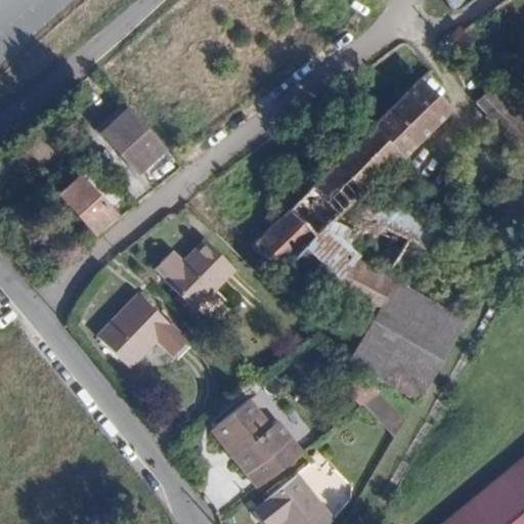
[(472,43),(463,29),(461,27),(452,35),(466,48),(472,43)]
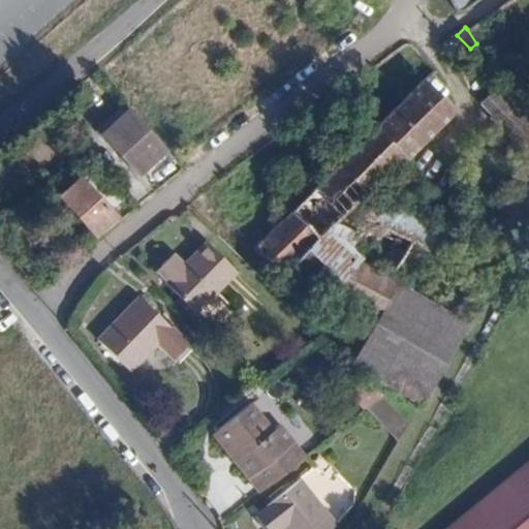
[(465,55),(470,49),(457,35),(450,42),(458,49),(465,55)]
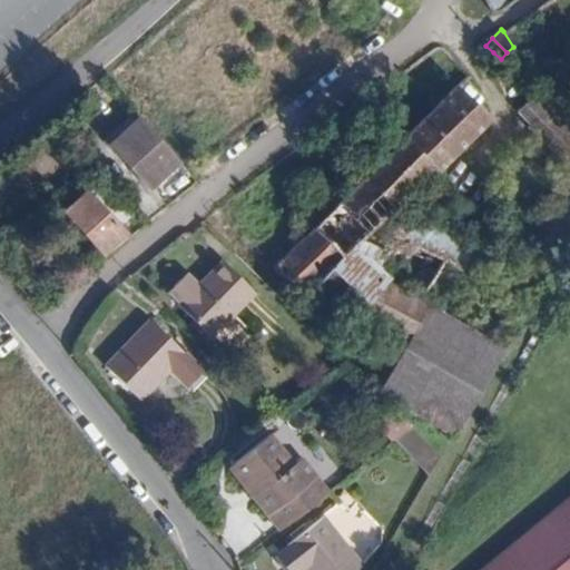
[(521,67),(511,57),(498,70),(505,81),(521,67)]
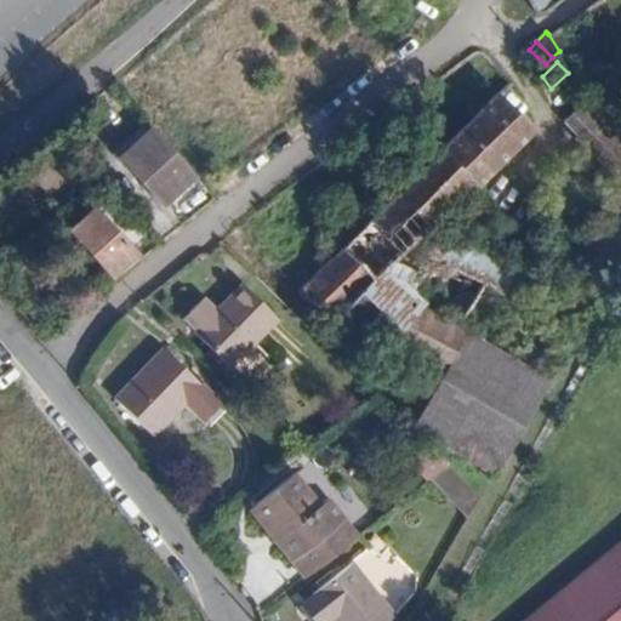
[(620,124),(590,93),(564,119),(587,142),(594,136),(620,164),(620,203),(550,323),(571,337),(620,263),(620,124)]
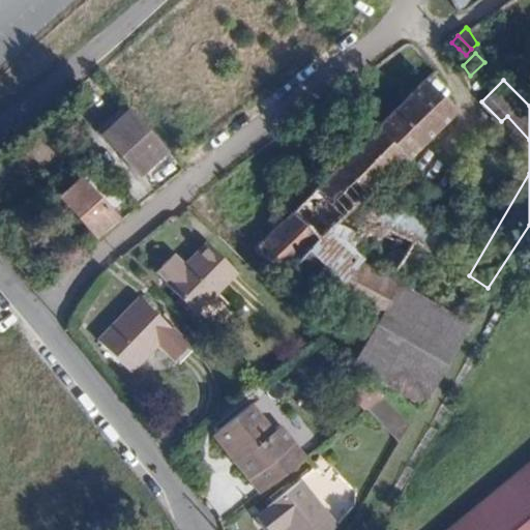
[(454,113),(424,84),(376,130),(376,131),(403,158),(406,163),(417,150),(423,155),(431,148),(425,143),(454,113)]
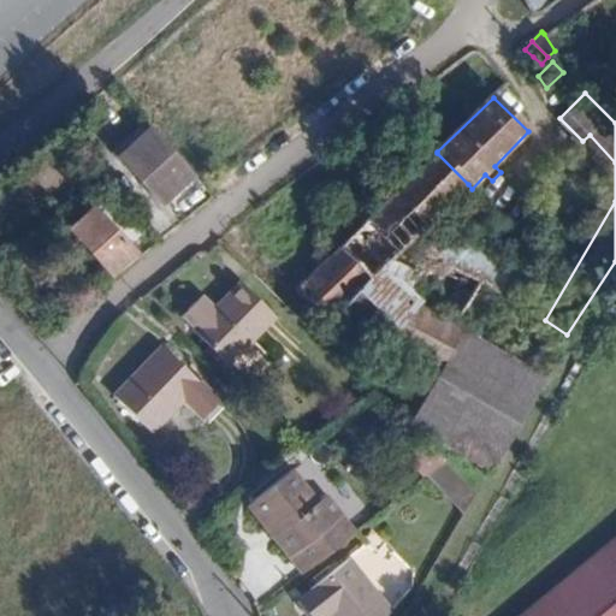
[(111,150),(116,157),(149,126),(144,120),(111,150)]
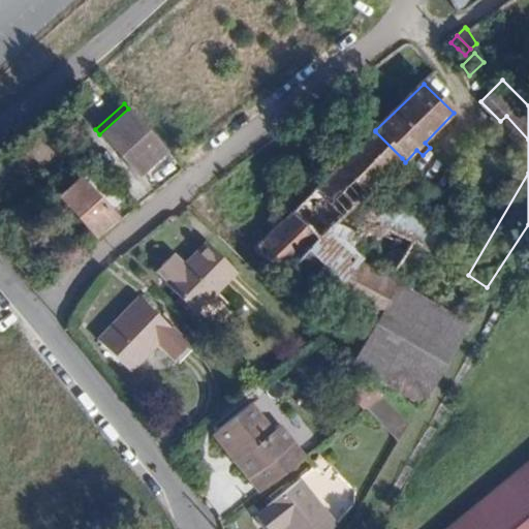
[(137,177),(141,174),(165,151),(128,109),(99,134),(101,135),(137,177)]
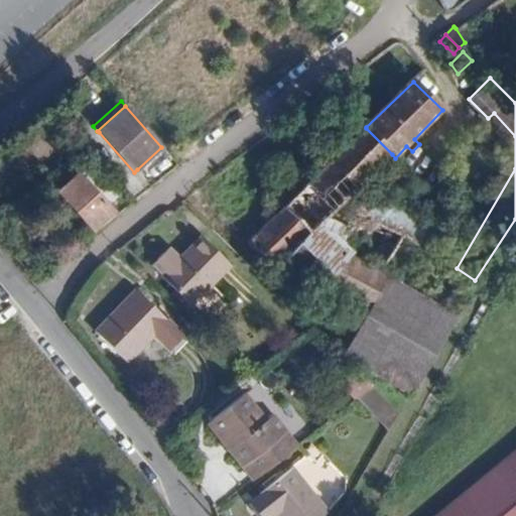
[(515,154),(448,264),(457,268),(515,168),(515,136),(494,113),(488,118),(515,145),(515,154)]
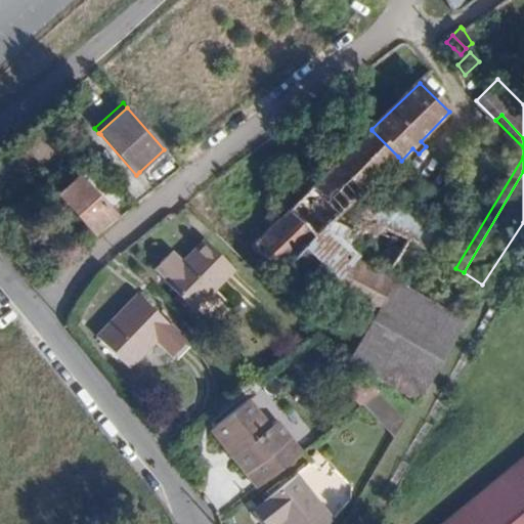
[(361,192),(398,157),(372,130),(252,247),(251,248),(277,275),(348,207),(361,192)]
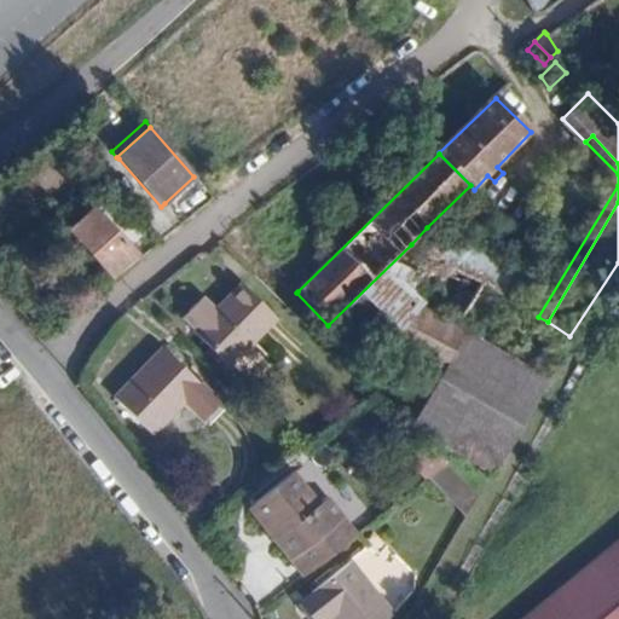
[(70,231),(84,246),(96,260),(110,276),(132,255),(125,247),(103,223),(92,210),(70,231)]
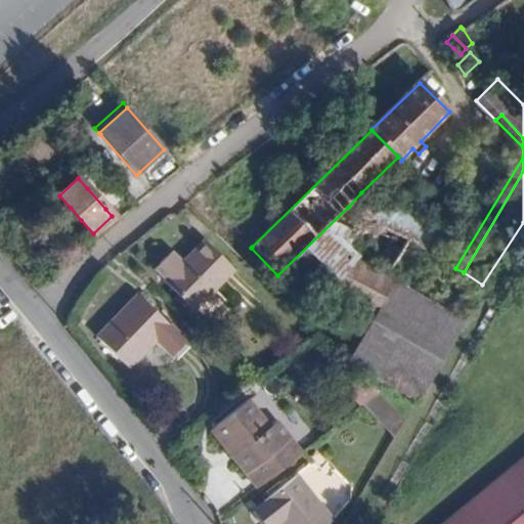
[(93,183),(87,188),(105,209),(116,199),(100,182),(96,186),(93,183)]
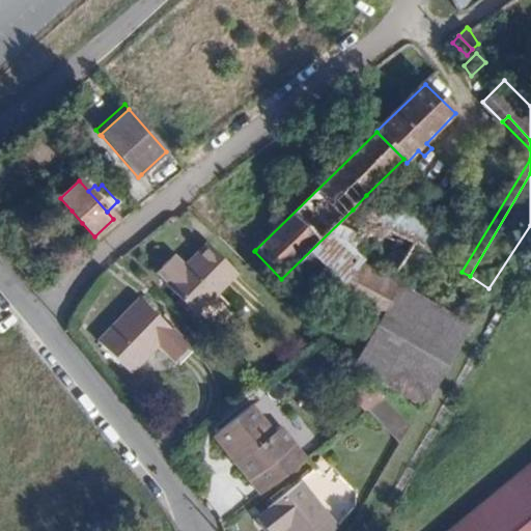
[(388,230),(400,213),(366,195),(353,210),(388,230)]
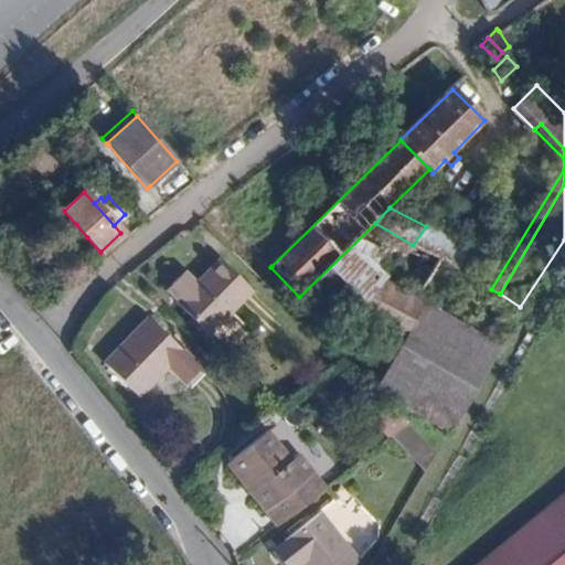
[(496,347),(520,307),(500,294),(491,289),(472,278),(413,245),(375,223),(299,297),(334,333),(347,317),(396,343),(420,301),(496,347)]
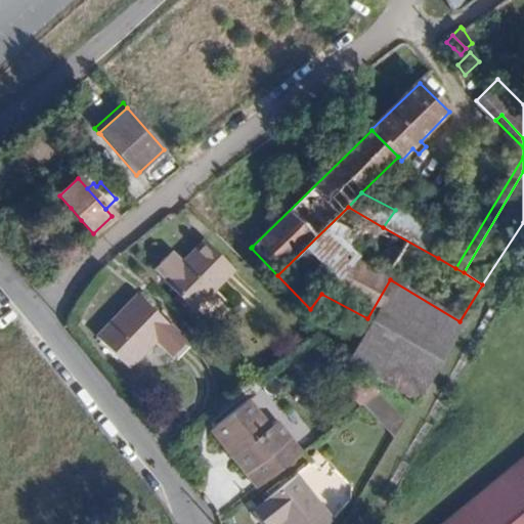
[(81,220),(71,208),(62,216),(73,227),(81,220)]
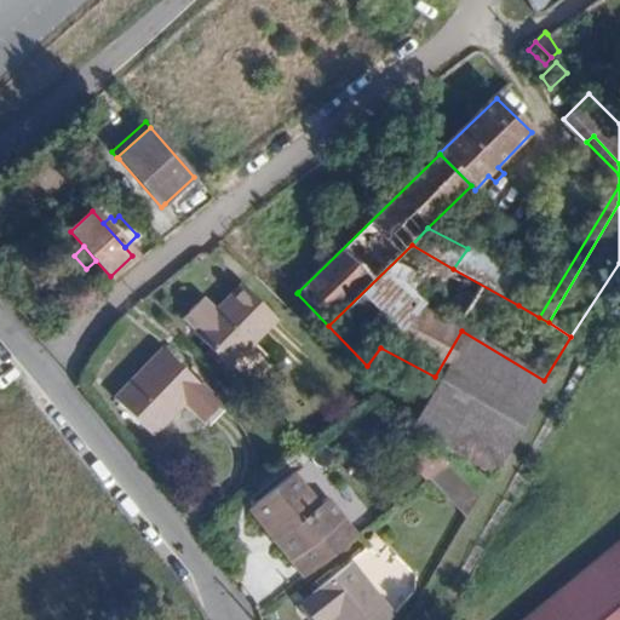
[(453,269),(518,305),(532,282),(468,248),(453,269)]
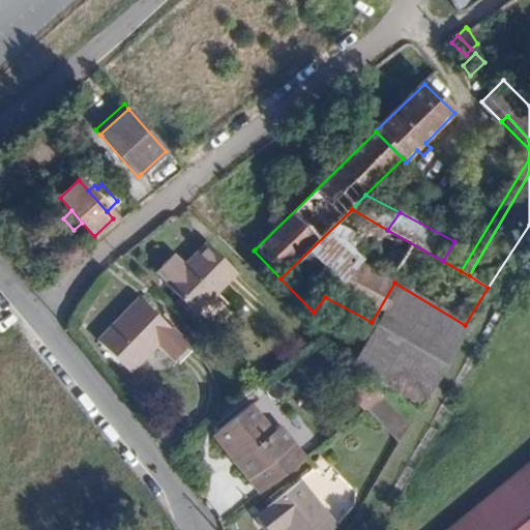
[(246,283),(217,251),(195,272),(183,261),(166,277),(176,290),(174,291),(203,322),(246,283)]
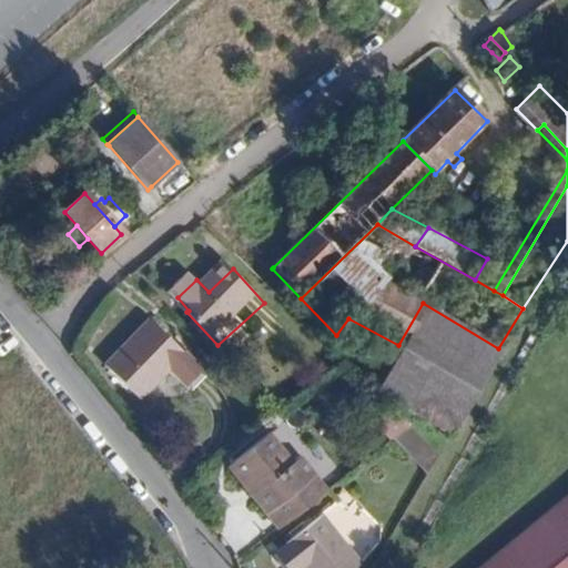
[(445,439),(498,348),(423,303),(398,345),(369,395),(445,439)]
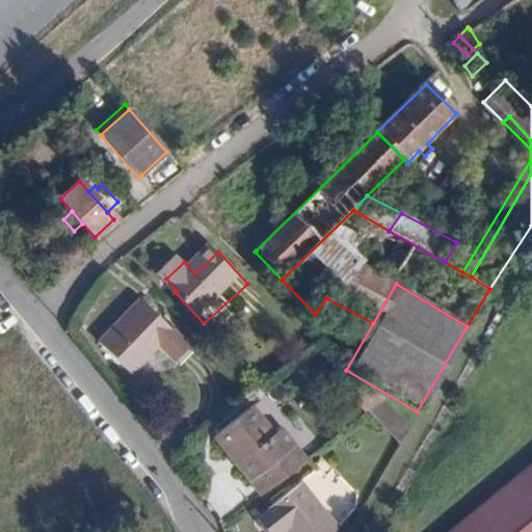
[(196,357),(153,309),(109,348),(138,381),(168,354),(183,370),(196,357)]
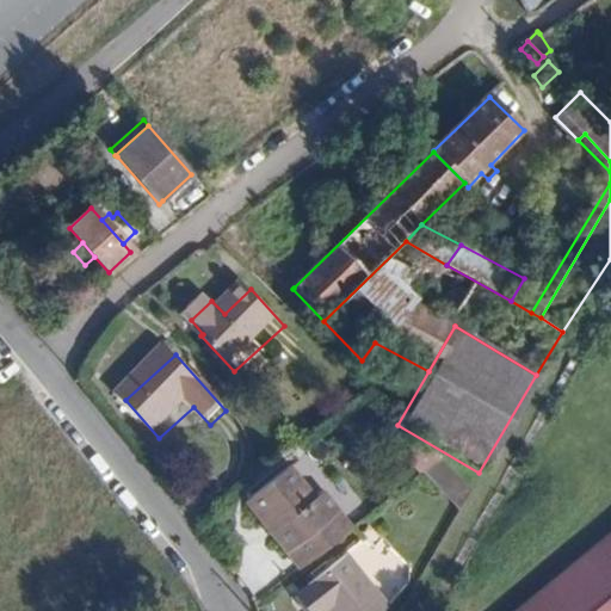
[(251,513),(303,576),(356,535),(327,500),(320,506),(295,476),(251,513)]
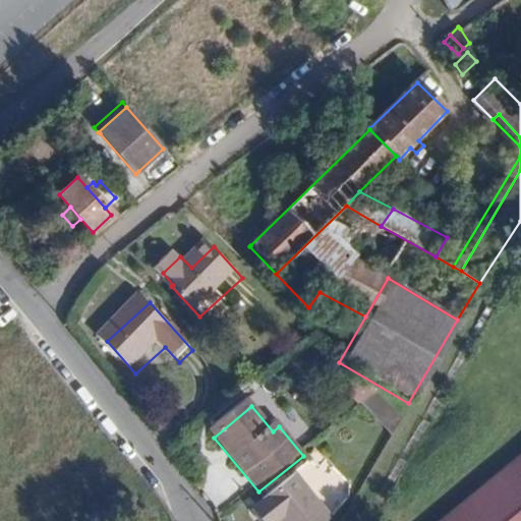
[(520,520),(520,457),(442,520),(520,520)]
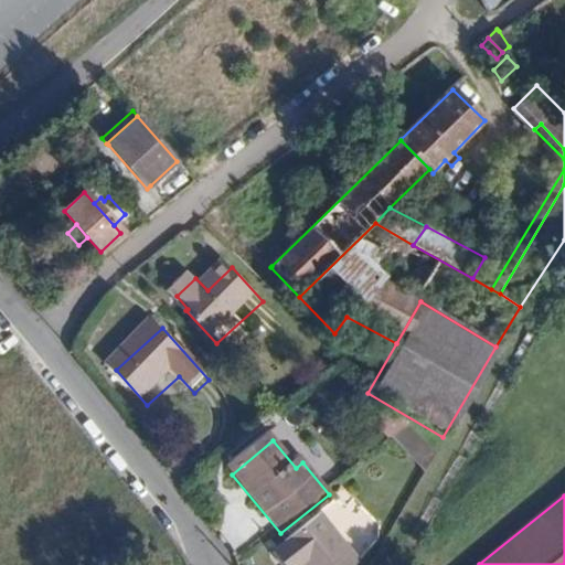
[(355,564),(359,563),(321,514),(286,542),(287,544),(274,555),(280,564),(296,564),(299,562),(301,564),(355,564)]
